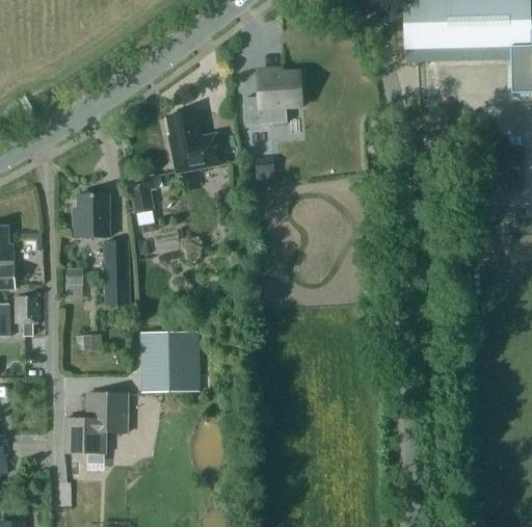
[(509,44),(528,43),(531,43),(531,0),(403,0),(405,58),(506,56),(509,56),(509,44)]
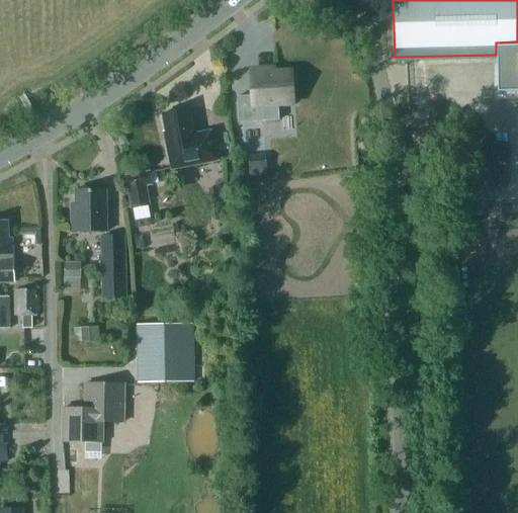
[(494,88),(517,87),(517,41),(514,41),(496,43),(496,55),(493,55),(494,88)]
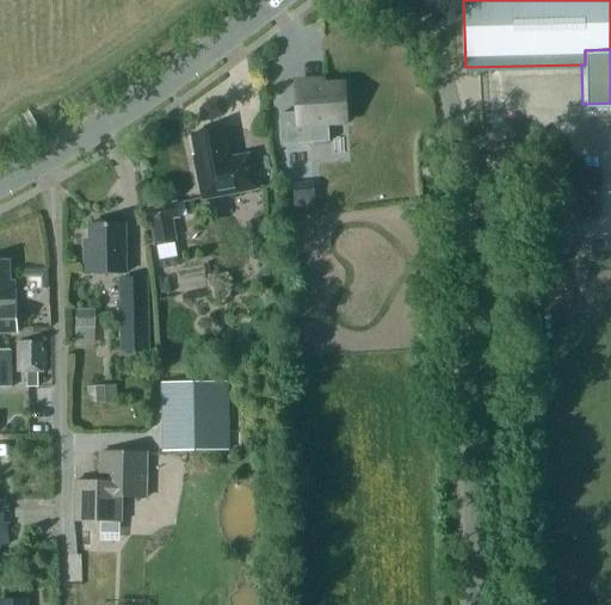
[(312,82),(312,79),(294,79),(295,110),(278,110),(279,139),(309,137),(308,121),(345,118),(344,81),(312,82)]
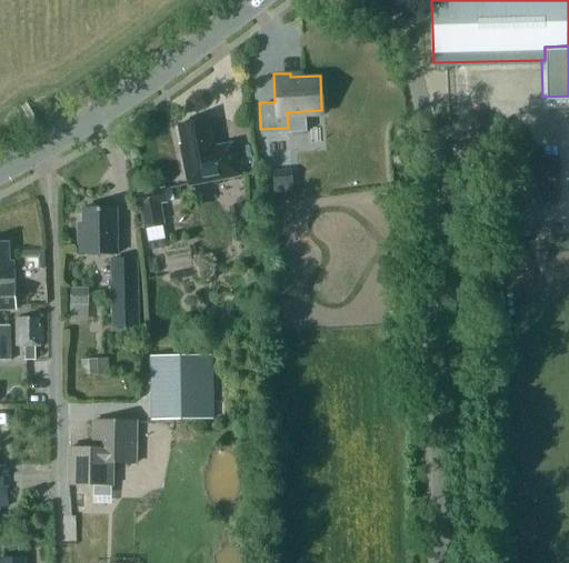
[(182,150),(180,151),(187,183),(238,172),(231,139),(211,143),(206,116),(176,122),(182,150)]
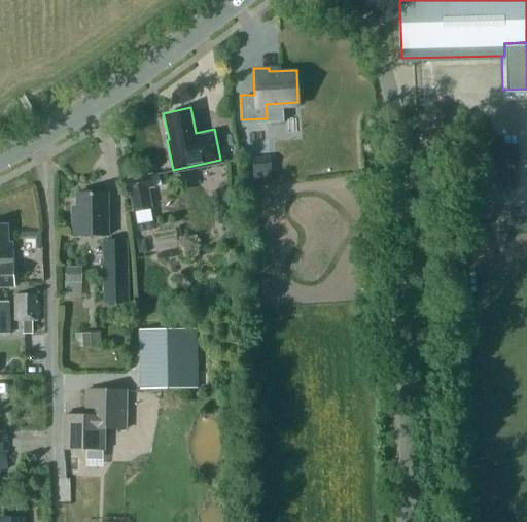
[(467,123),(458,124),(458,128),(459,129),(460,133),(460,139),(461,143),(469,143),(467,123)]
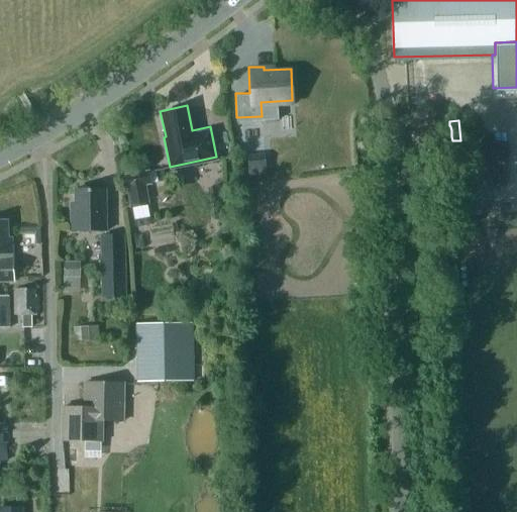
[(247,152),(248,172),(267,171),(265,150),(247,152)]
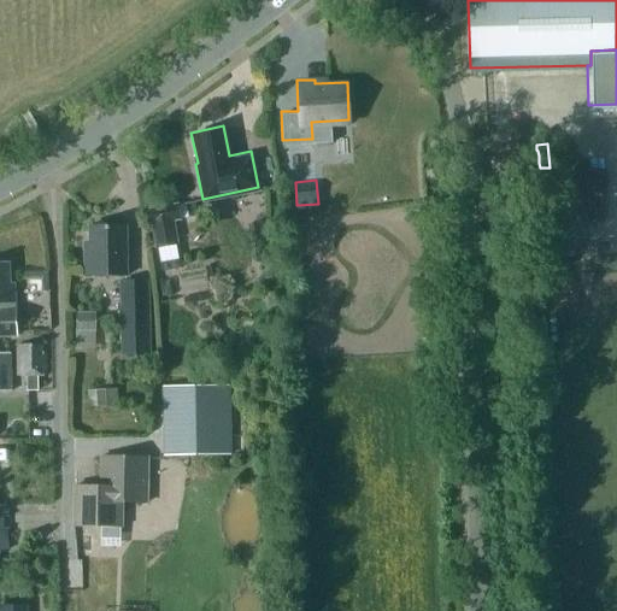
[(177,201),(147,207),(153,245),(176,241),(172,221),(181,219),(177,201)]
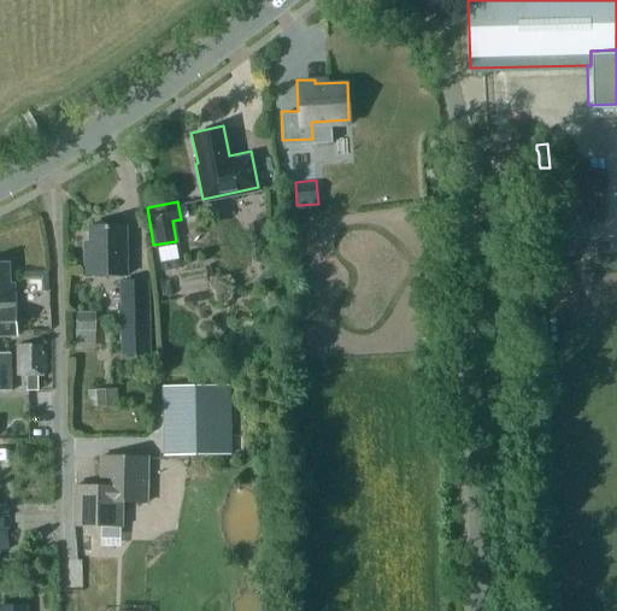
[(125,275),(124,227),(87,228),(88,242),(83,242),(83,275),(125,275)]
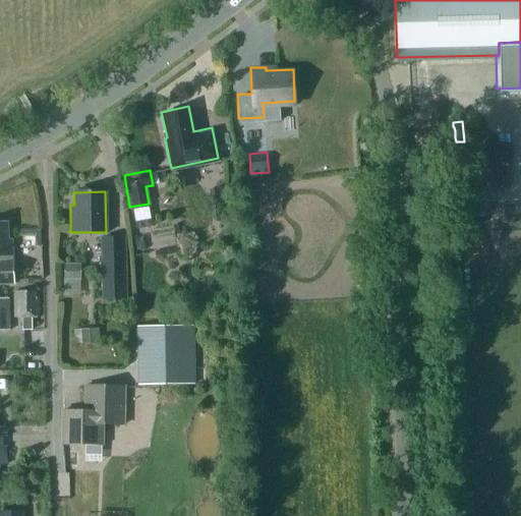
[(216,211),(230,211),(230,197),(216,197),(216,211)]
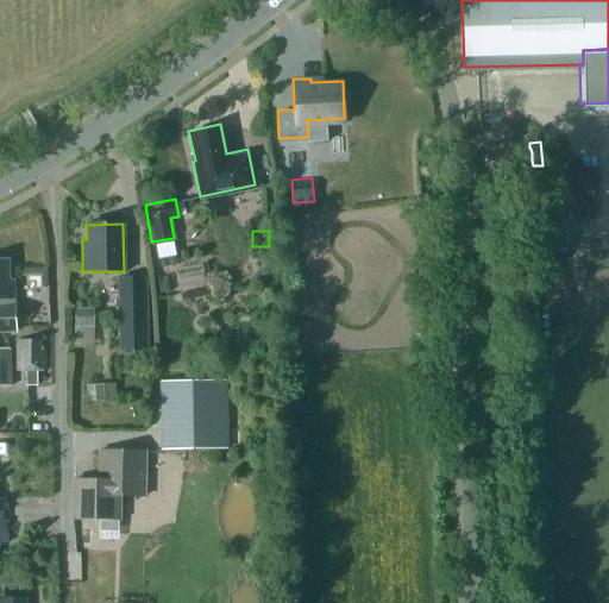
[(0,328),(14,328),(14,302),(13,302),(13,276),(8,276),(8,256),(0,255),(0,328)]
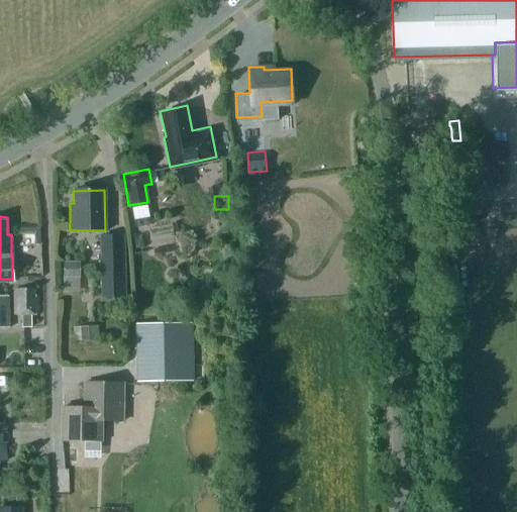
[(100,236),(101,297),(125,296),(123,235),(100,236)]
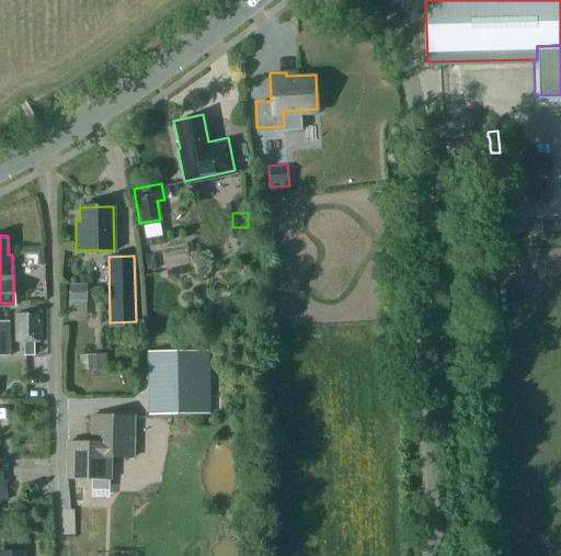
[(87,297),(87,280),(69,280),(69,297),(87,297)]
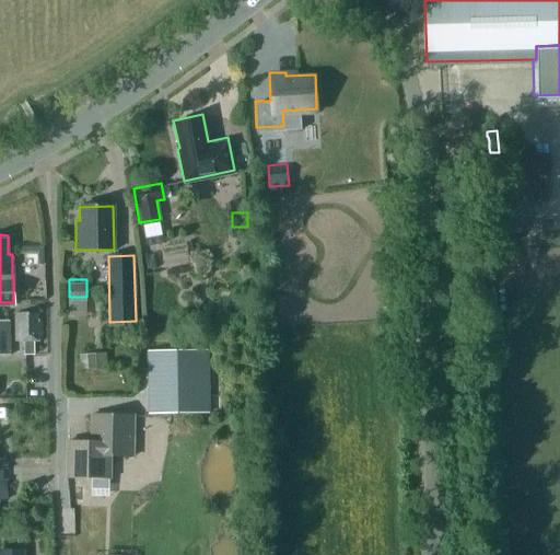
[(35,318),(35,310),(13,311),(14,337),(23,337),(24,351),(33,350),(32,338),(39,338),(39,318),(35,318)]
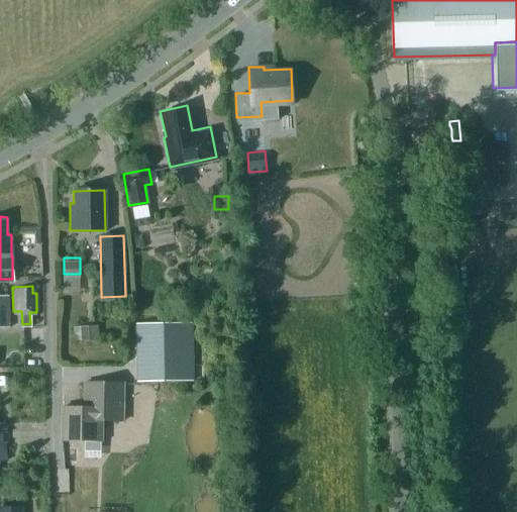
[(135,322),(136,378),(190,378),(189,321),(135,322)]
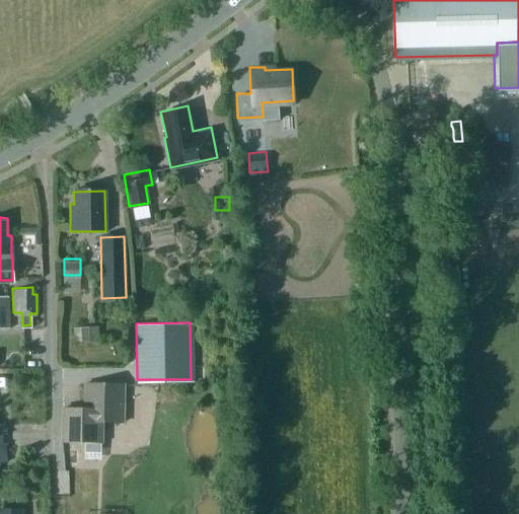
[(98,323),(79,324),(80,339),(99,338),(98,323)]
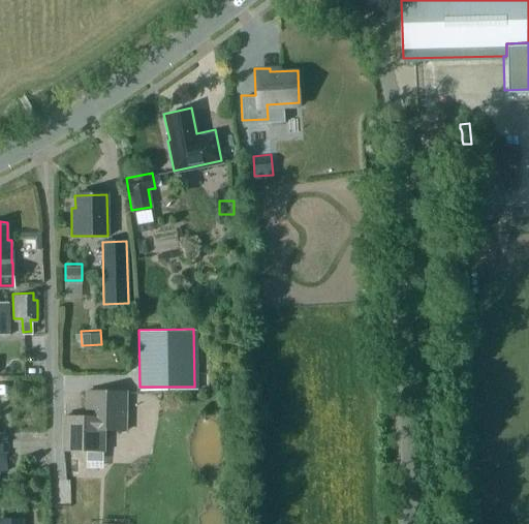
[(125,430),(125,392),(86,392),(86,391),(85,391),(85,417),(62,417),(62,451),(104,451),(104,430),(125,430)]
